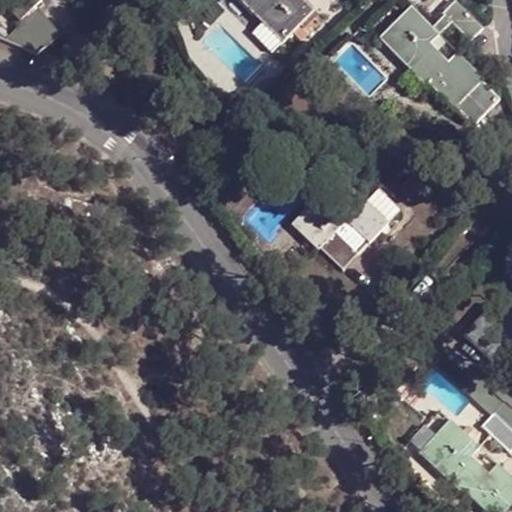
[(0,0),(0,5),(15,23),(14,25),(15,27),(41,7),(35,0),(0,0)]
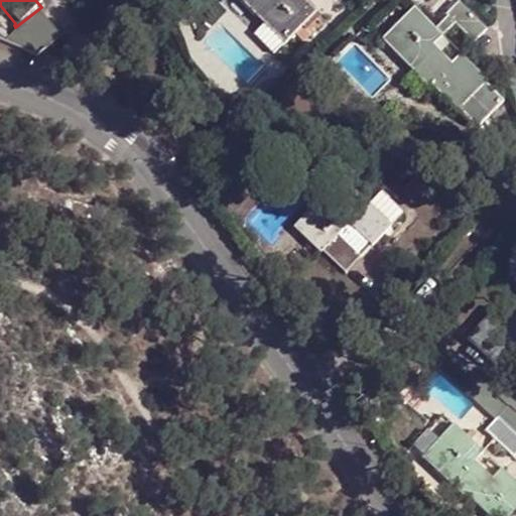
[(248,0),(288,40),(316,10),(305,0),(248,0)]
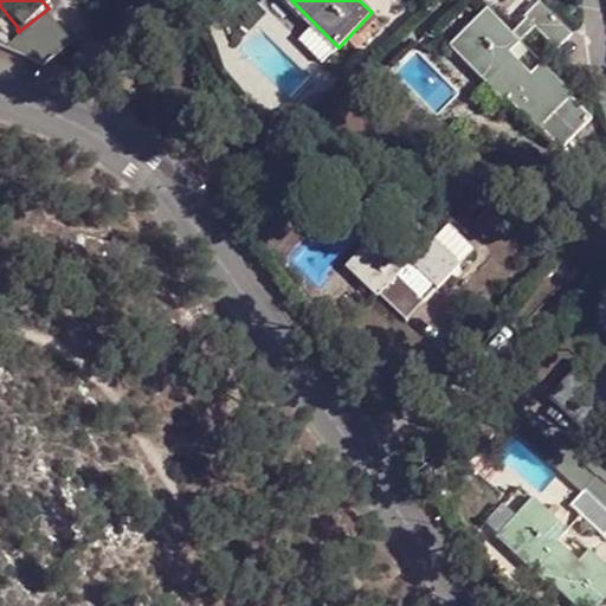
[(540,1),(526,15),(537,26),(556,46),(571,32),(540,1)]
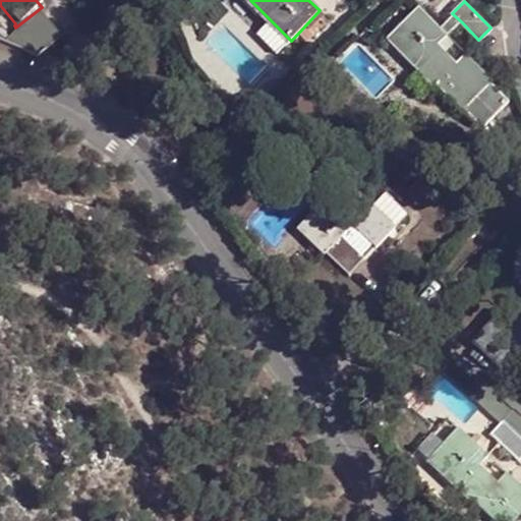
[(461,110),(490,80),(465,56),(457,63),(439,44),(447,37),(438,27),(419,8),(389,37),(461,110)]
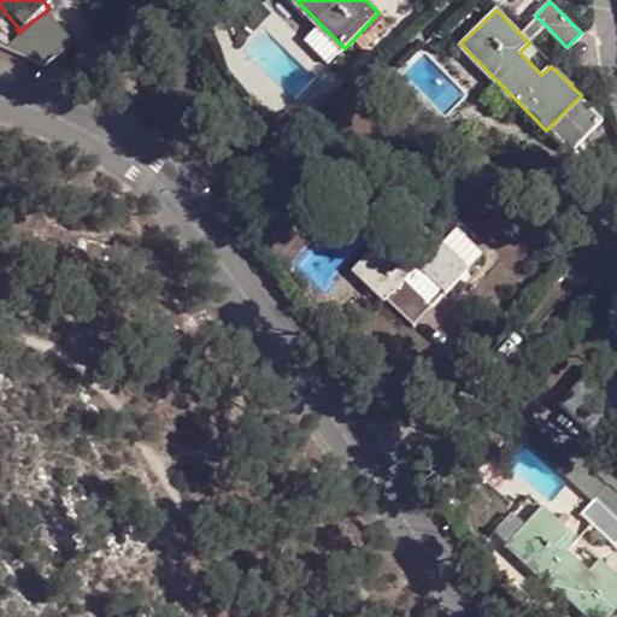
[(16,37),(39,70),(74,46),(52,13),(16,37)]
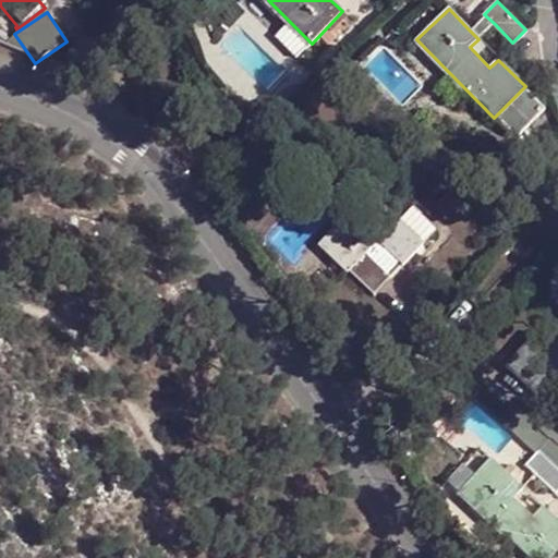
[(484,14),(469,29),(478,39),(495,24),(484,14)]
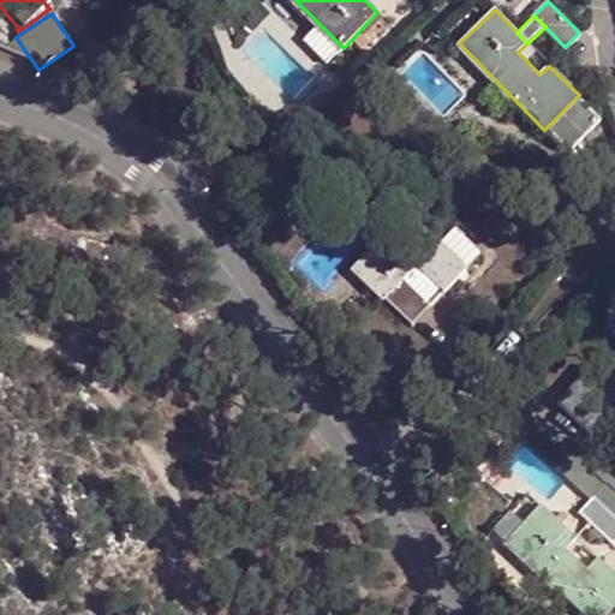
[(439,292),(460,272),(463,275),(465,273),(408,219),(356,273),(411,326),(413,323),(411,322),(428,304),(402,280),(415,268),(439,292)]
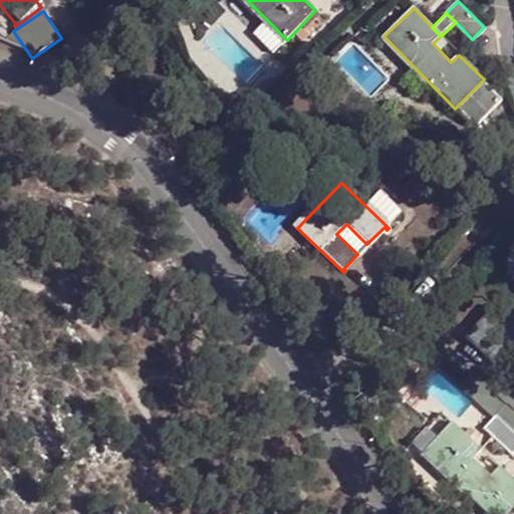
[(346,224),(336,234),(357,254),(366,244),(346,224)]
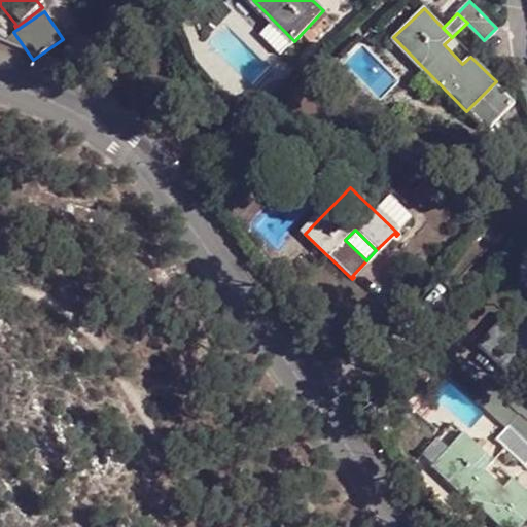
[(526,328),(514,315),(482,345),(508,372),(516,364),(526,375),(526,328)]
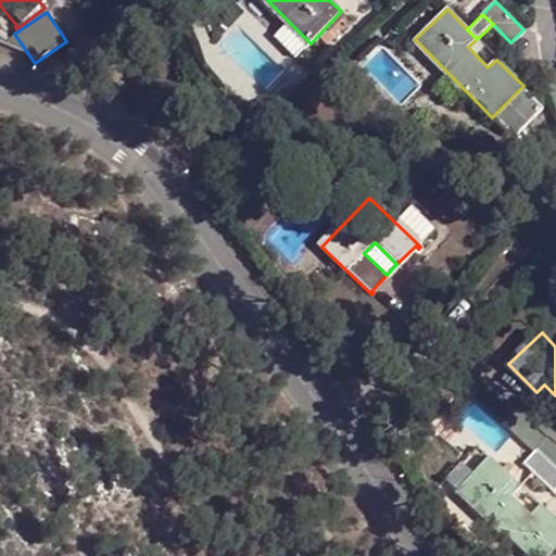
[(521,407),(507,419),(535,450),(540,446),(548,438),(521,407)]
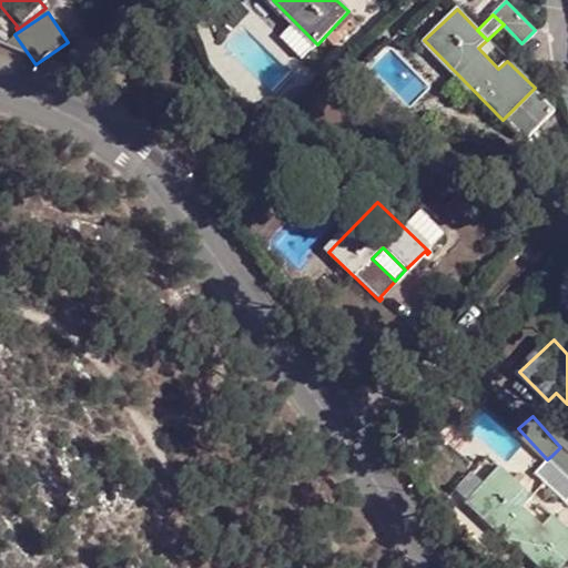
[(566,501),(567,499),(567,473),(551,456),(547,459),(536,472),(566,501)]
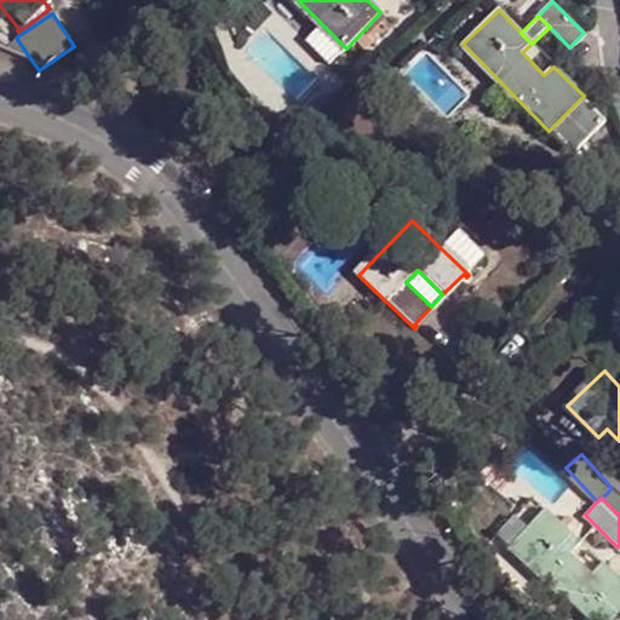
[(589,619),(608,619),(619,608),(619,579),(601,561),(590,570),(570,550),(580,539),(549,506),(512,543),(589,619)]
